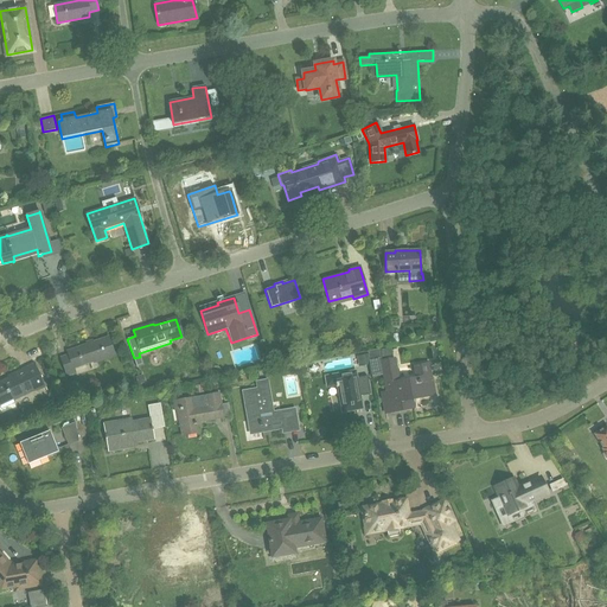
[(440,330),(423,333),(425,342),(441,338),(440,330)]
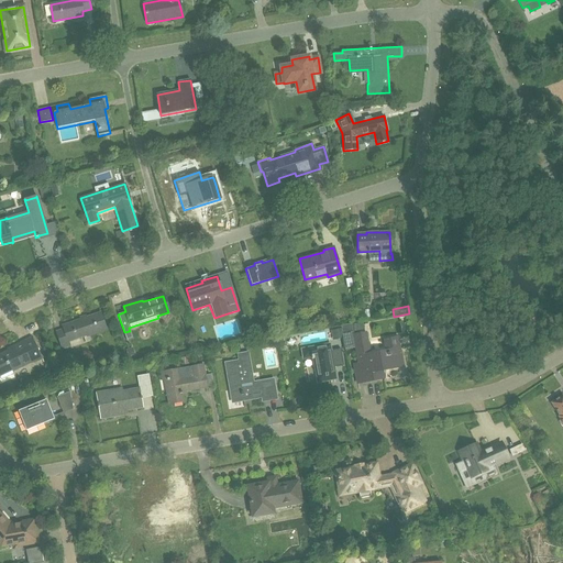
[(106,330),(100,313),(62,327),(63,330),(56,332),(62,349),(69,346),(67,342),(85,337),(86,338),(106,330)]
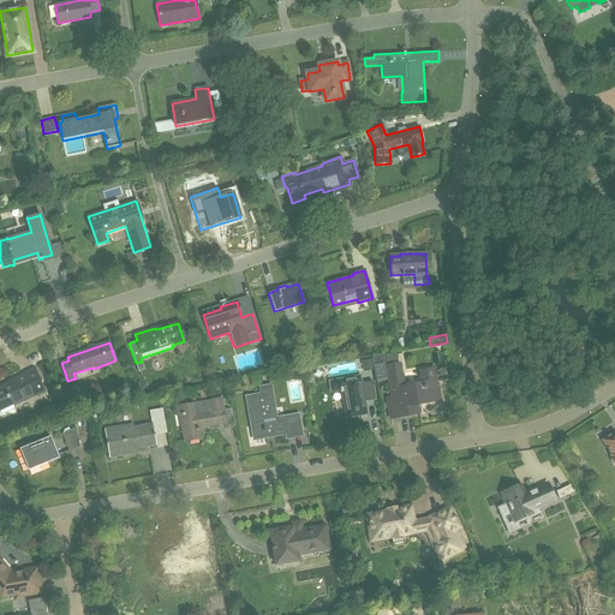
[(384,353),(372,356),(377,382),(387,380),(384,364),(386,363),(386,362),(384,354),(384,353)]
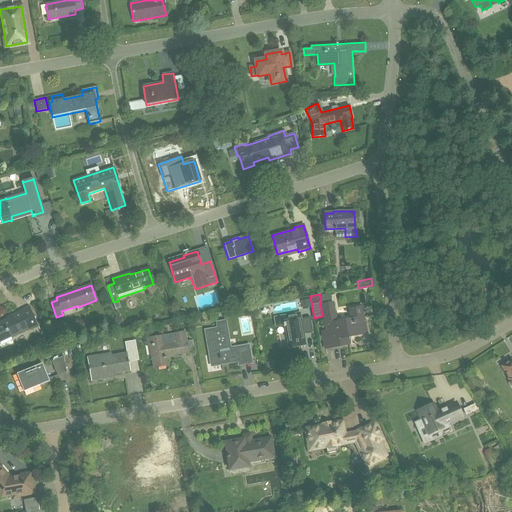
[(310,299),(303,300),(305,309),(311,308),(310,299)]
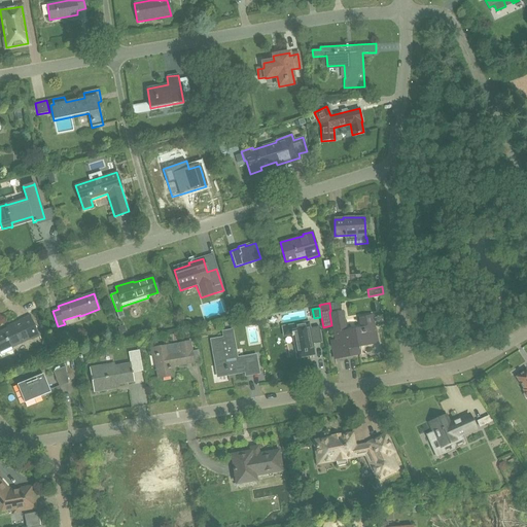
[(370,316),(359,317),(360,327),(346,330),(343,311),(330,313),(339,358),(359,354),(357,347),(376,343),(374,325),(372,325),(370,316)]
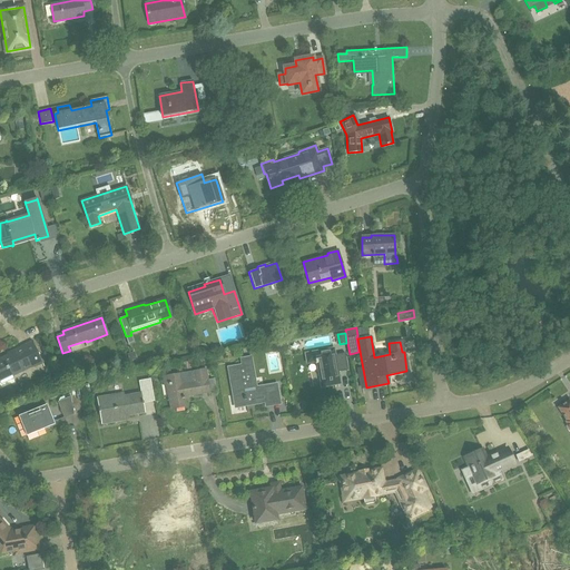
[(0,360),(0,390),(15,382),(12,376),(32,366),(42,362),(32,342),(7,354),(8,356),(0,360)]
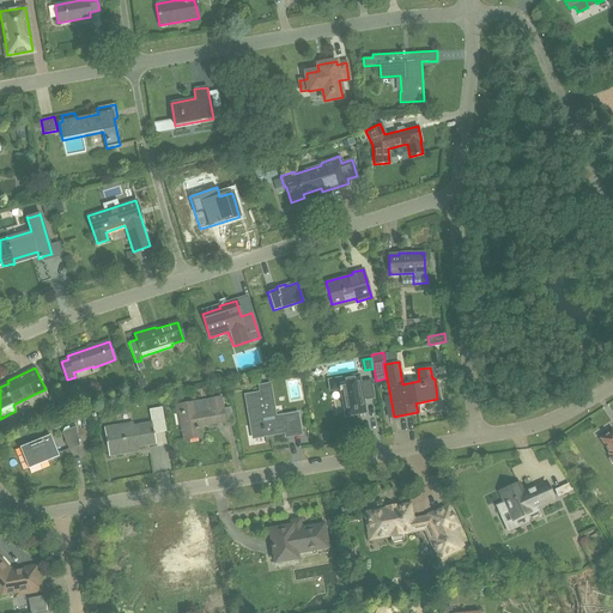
[(341,405),(343,405),(345,418),(366,413),(364,400),(374,398),(370,380),(358,382),(357,376),(338,380),(338,378),(328,381),(331,390),(338,389),(339,392),(341,405)]
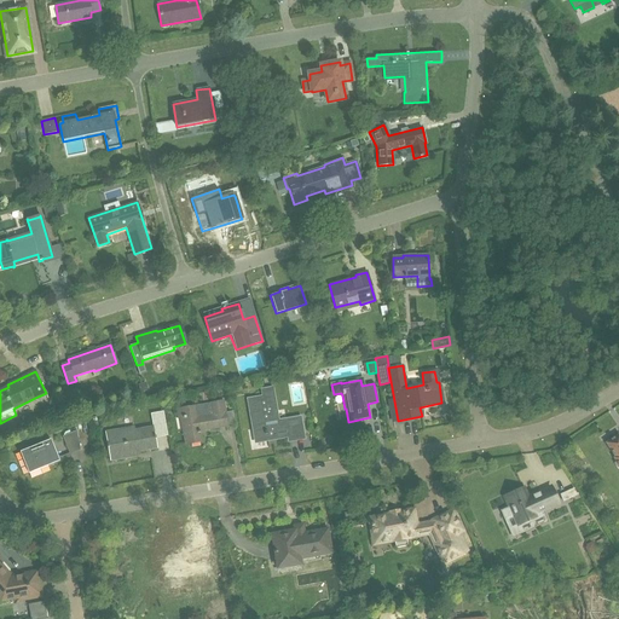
[(299,418),(277,422),(271,389),(261,391),(264,400),(260,400),(259,398),(248,400),(255,441),(267,439),(267,438),(271,437),(271,439),(288,435),(289,440),(302,438),(299,418)]
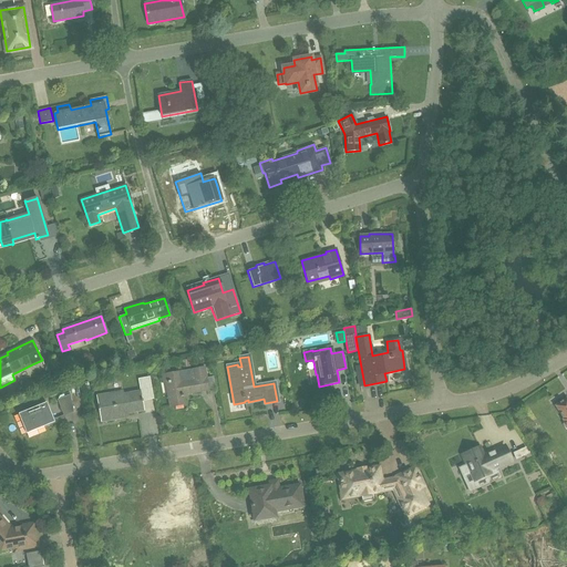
[(182,394),(207,390),(203,367),(163,374),(164,383),(166,382),(171,406),(184,404),(182,394)]
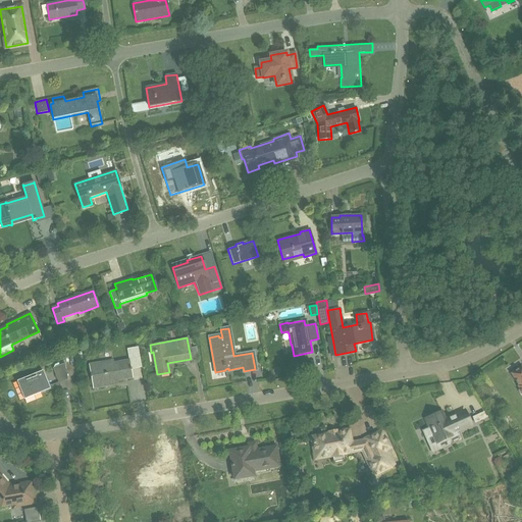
[(55,345),(46,349),(49,356),(58,352),(55,345)]
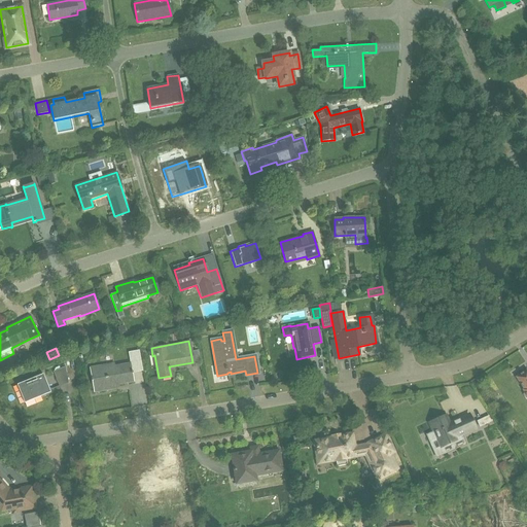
[(108,386),(134,382),(131,363),(102,369),(101,366),(90,369),(94,392),(108,390),(108,386)]
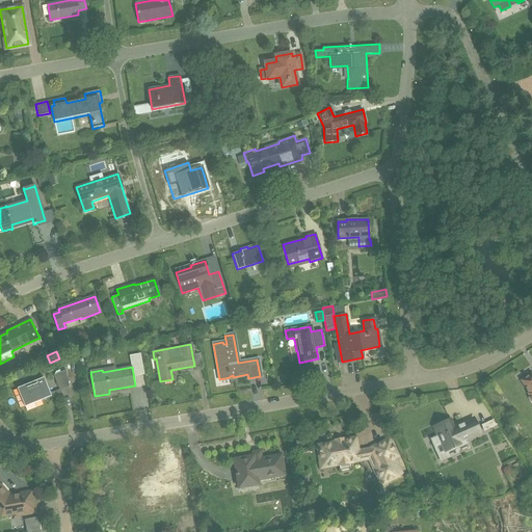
[(67,370),(54,375),(60,390),(69,387),(67,370)]
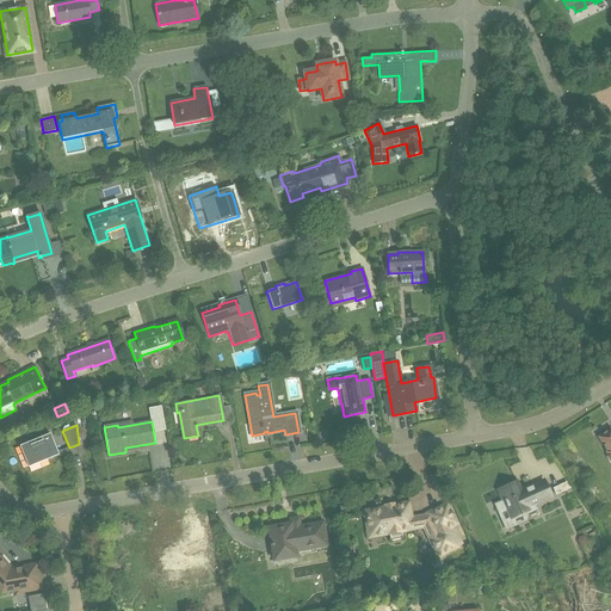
[(610,430),(610,429),(597,437),(606,451),(605,452),(608,455),(606,457),(610,462),(610,430)]
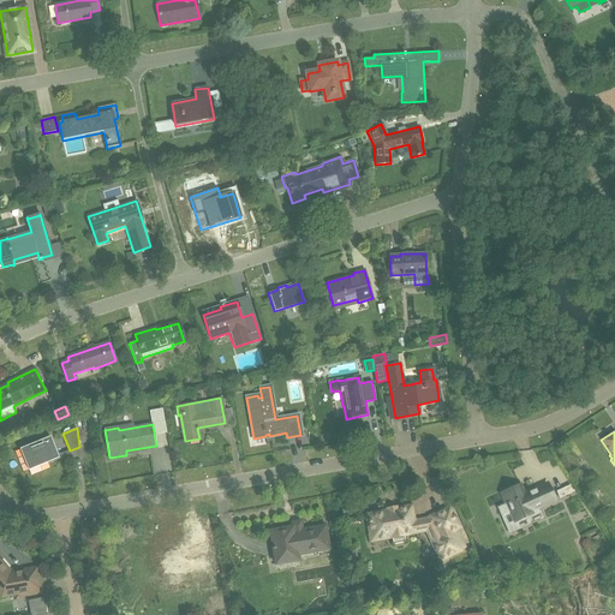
[(59,458),(49,437),(19,449),(29,471),(59,458)]
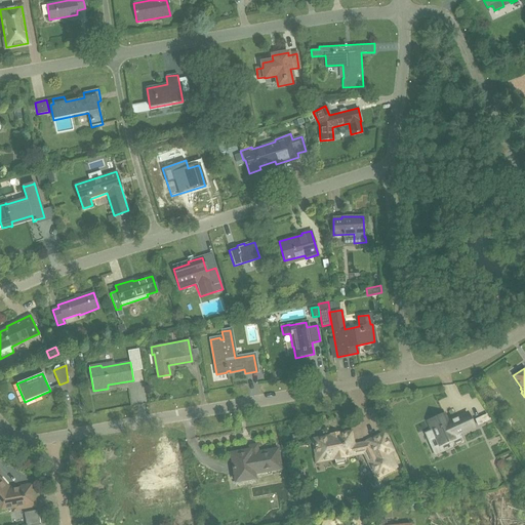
[(432,430),(425,433),(428,440),(435,437),(438,445),(443,442),(460,435),(460,433),(473,428),(467,413),(447,421),(444,414),(428,421),(432,430)]
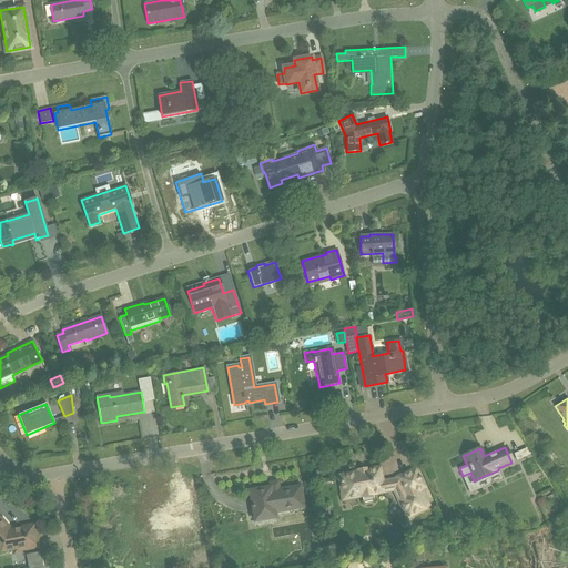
[(358,468),(359,472),(352,473),(348,473),(346,473),(344,474),(342,475),(338,475),(343,500),(361,497),(362,499),(363,501),(365,503),(368,504),(371,503),(373,499),(373,497),(372,495),(384,492),(383,490),(394,488),(406,519),(432,507),(415,468),(397,477),(398,479),(382,482),(379,467),(366,470),(365,467),(358,468)]
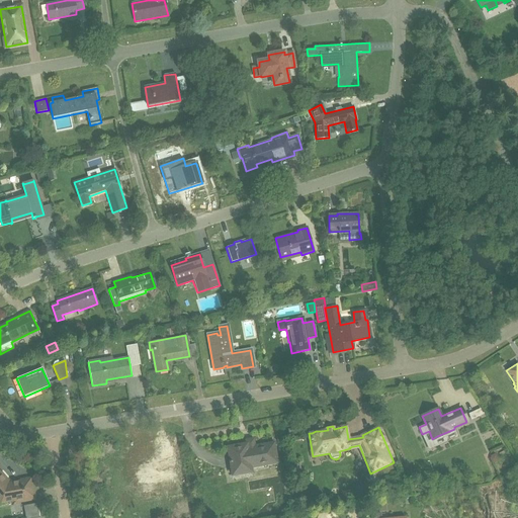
[(277,462),(273,443),(247,447),(246,443),(227,447),(231,467),(250,463),(250,467),(277,462)]
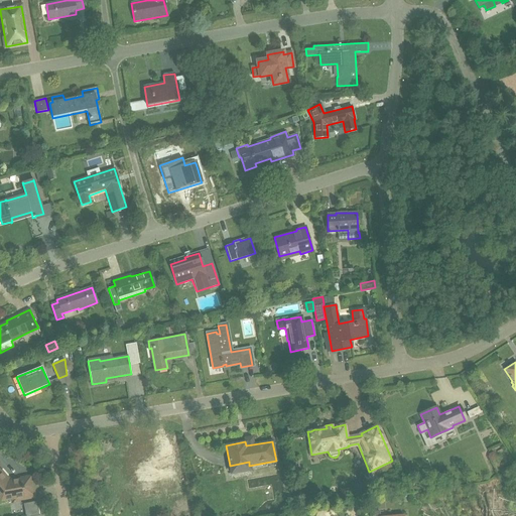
[(488,457),(489,461),(496,459),(493,452),(489,454),(488,457)]
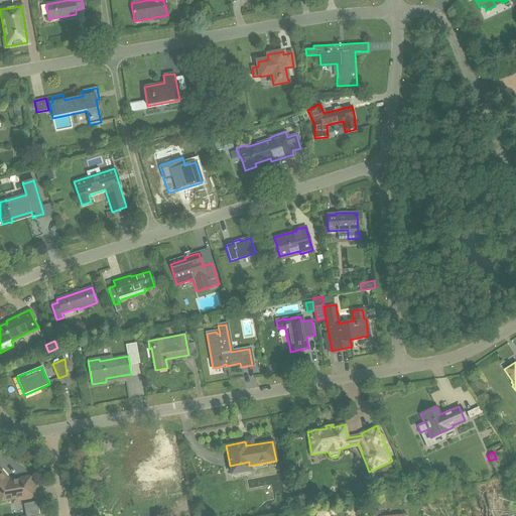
[(22,496),(23,500),(35,498),(33,486),(32,486),(30,477),(20,479),(20,480),(7,482),(0,473),(0,471),(0,472),(0,471),(0,501),(0,502),(15,499),(15,497),(22,496)]
